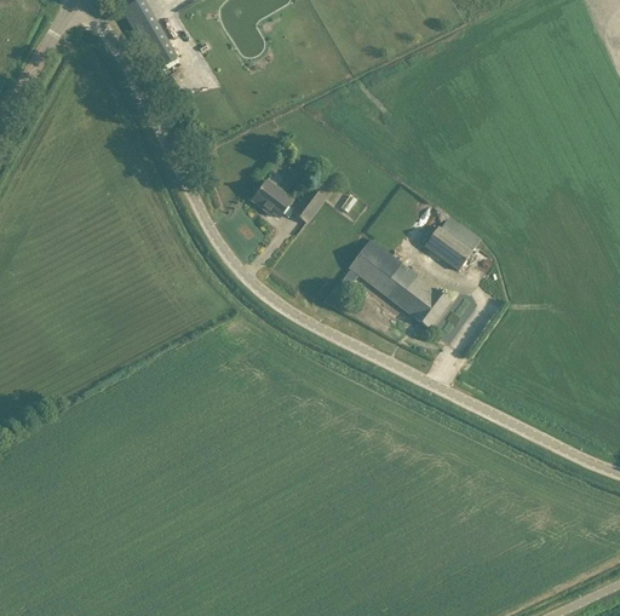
[(160,67),(178,57),(145,0),(137,0),(135,0),(121,9),(156,68),(160,65),(160,67)]
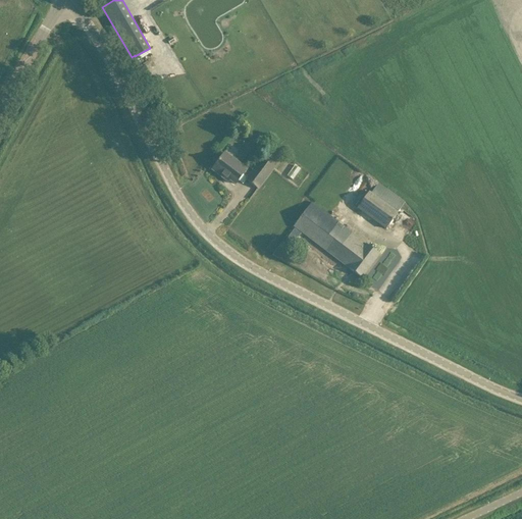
[(184,0),(211,54),(237,41),(215,0),(184,0)]
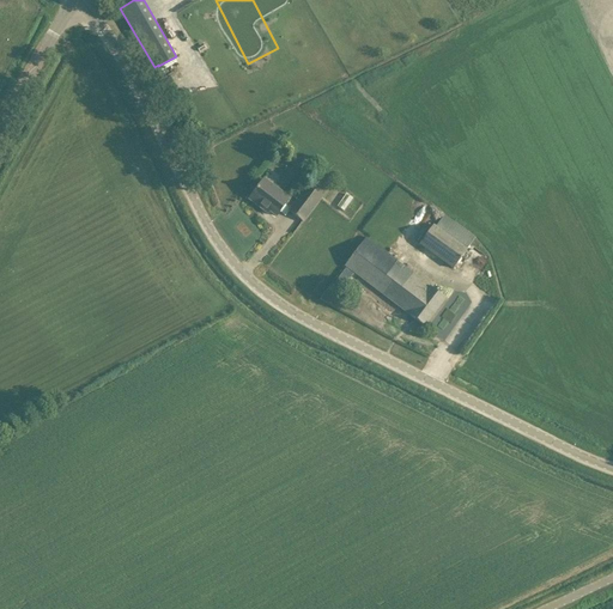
[(321,168),(315,176),(313,180),(320,184),(322,181),(327,172),(321,168)]
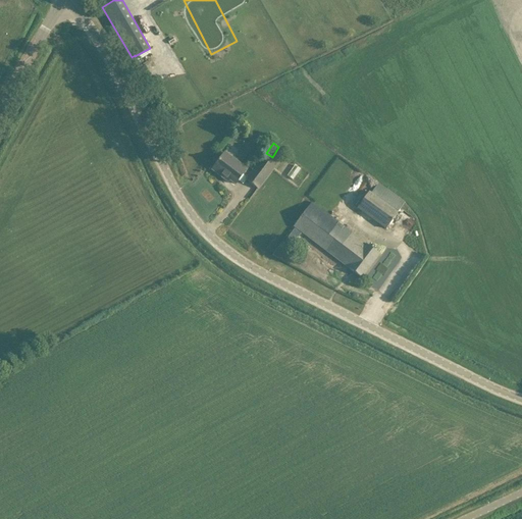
[(224,151),(218,159),(212,167),(223,175),(225,173),(236,182),(243,171),(248,175),(247,177),(258,186),(264,177),(272,166),(260,158),(251,170),(224,151)]
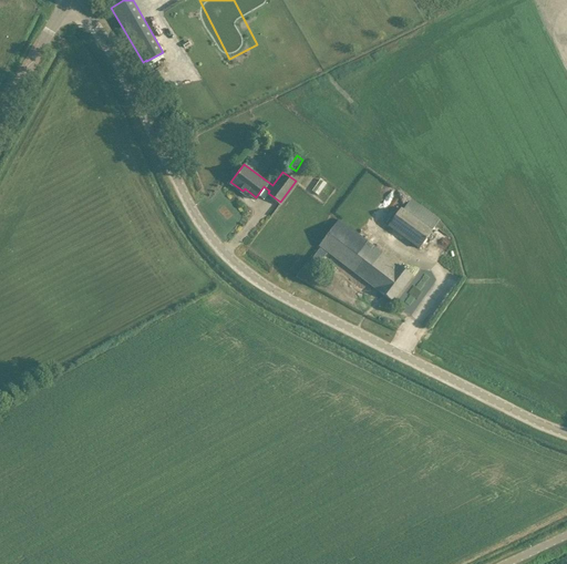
[(401,205),(388,224),(419,247),(432,228),(432,227),(439,217),(411,196),(403,207),(401,205)]
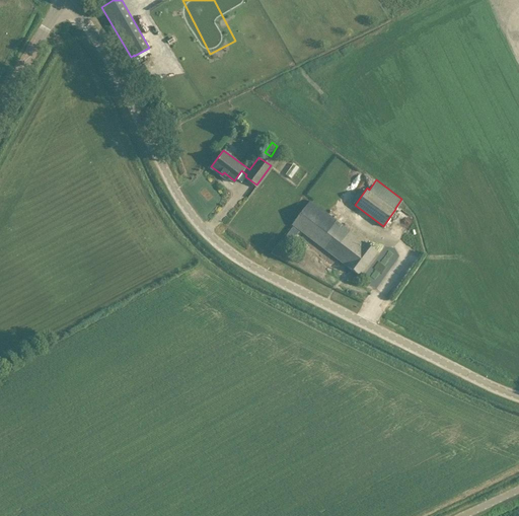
[(309,200),(298,215),(292,223),(360,274),(366,266),(377,250),(309,200)]
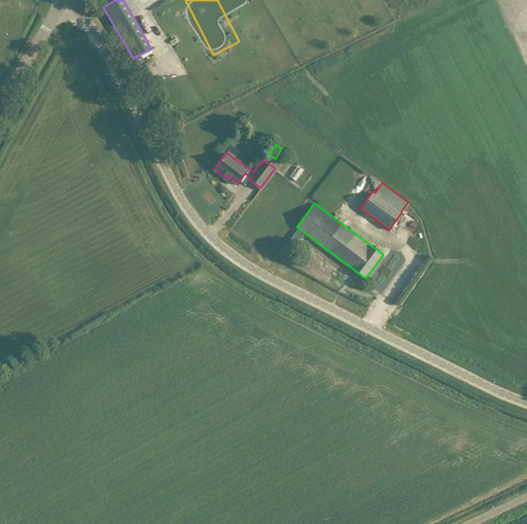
[(299,238),(302,233),(296,229),(292,234),(299,238)]
